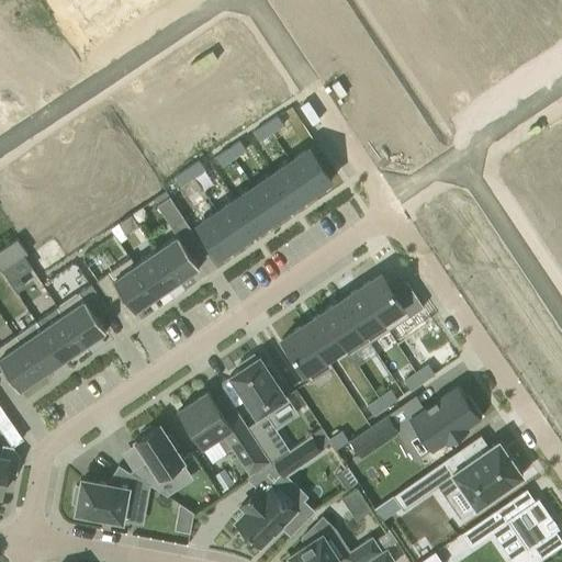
[(0,67),(9,63),(0,46),(0,67)]
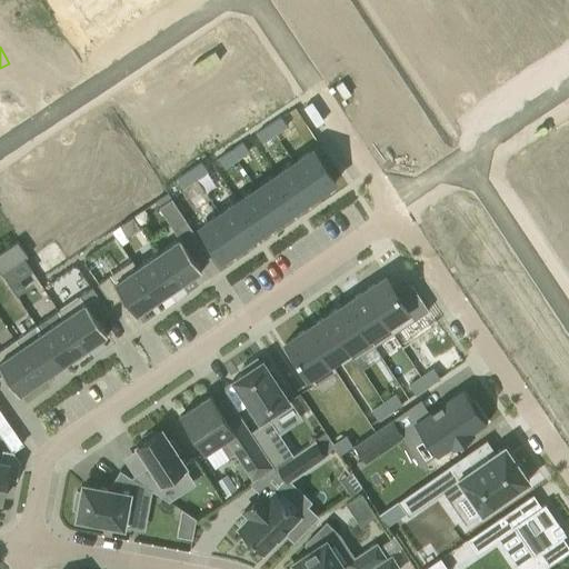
[(279,118),(268,126),(273,135),(286,127),(279,118)]
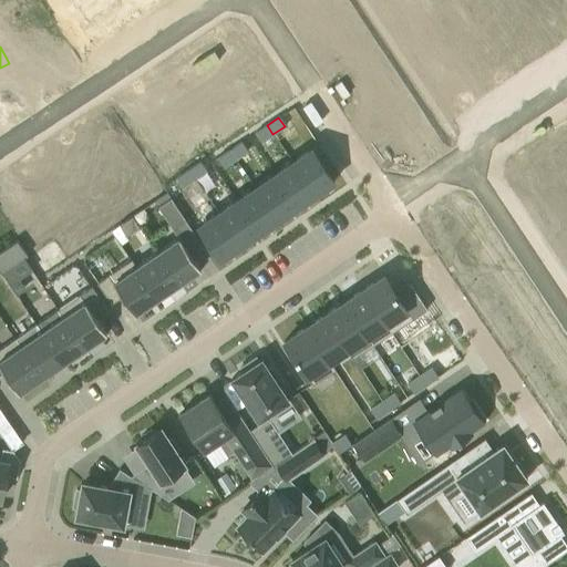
[(267,125),(255,133),(261,142),(272,134),(267,125)]
